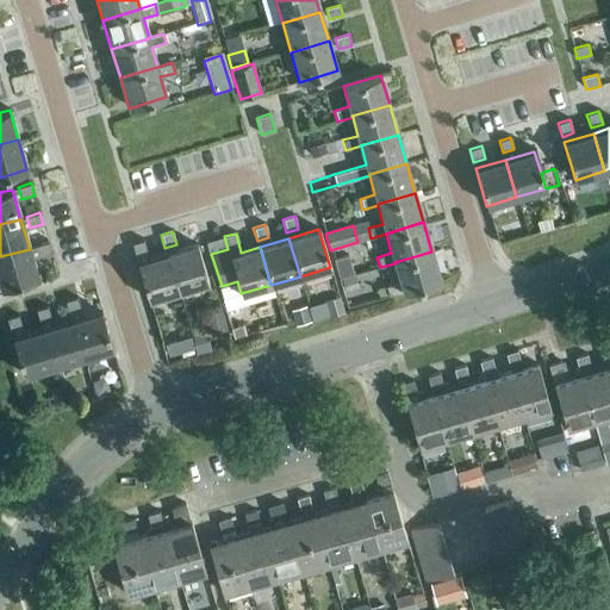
[(131,243),(136,256),(147,254),(143,240),(131,243)]
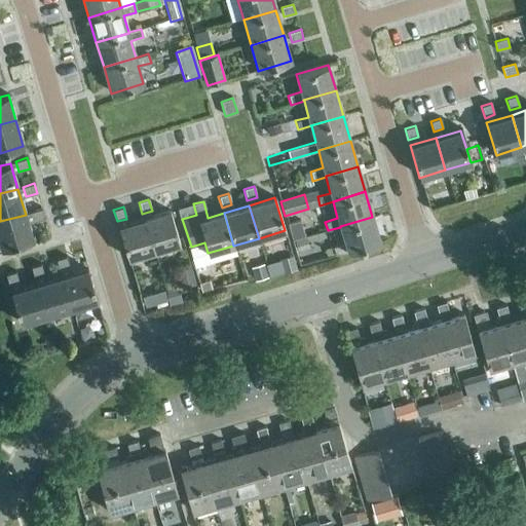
[(31,212),(33,222),(44,218),(41,209),(31,212)]
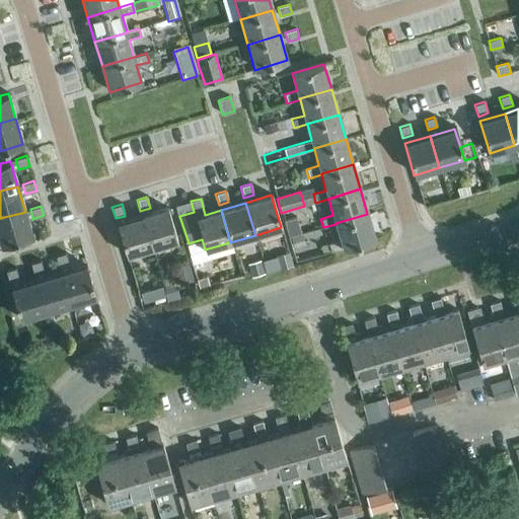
[(142,216),(151,248),(176,240),(167,209),(142,216)]
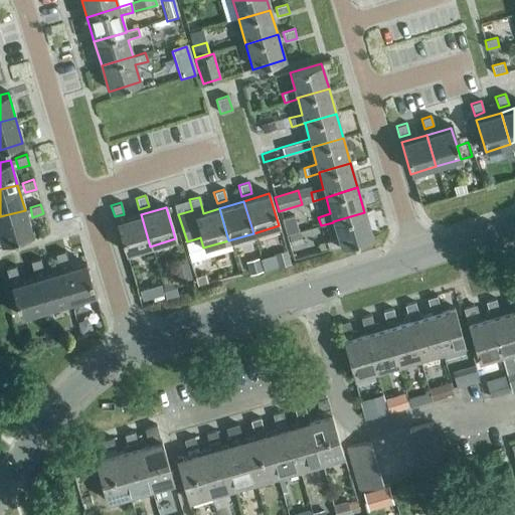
[(25,210),(0,216),(0,240),(1,244),(32,234),(25,210)]
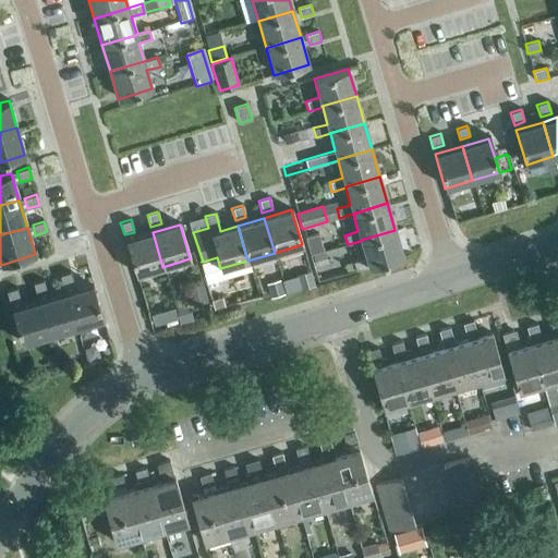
[(361,240),(361,241),(366,258),(352,262),(355,271),(403,257),(395,230),(361,240)]
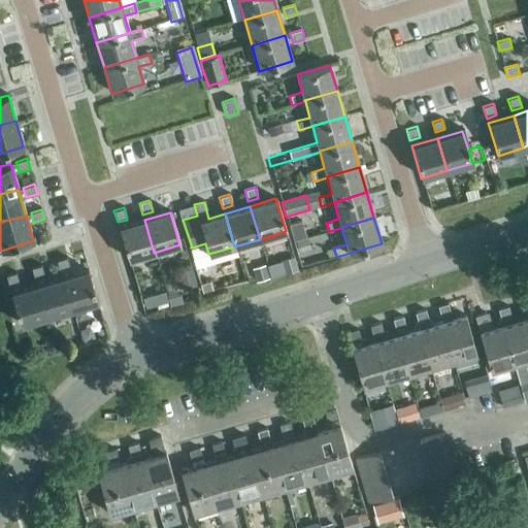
[(128,260),(154,253),(144,220),(119,227),(128,260)]
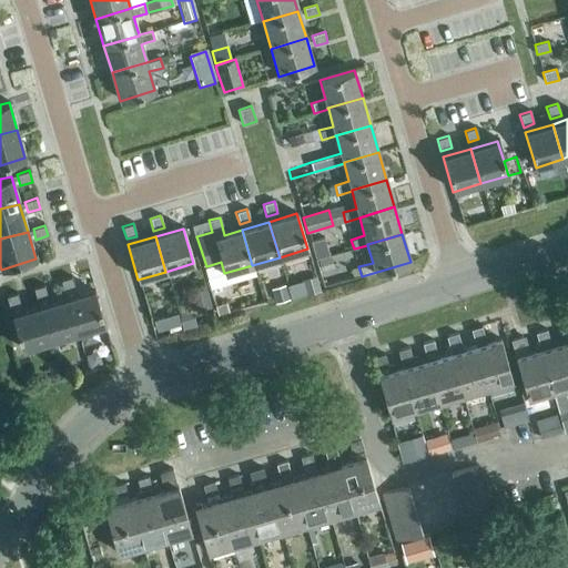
[(333,254),(328,237),(314,241),(320,259),(333,254)]
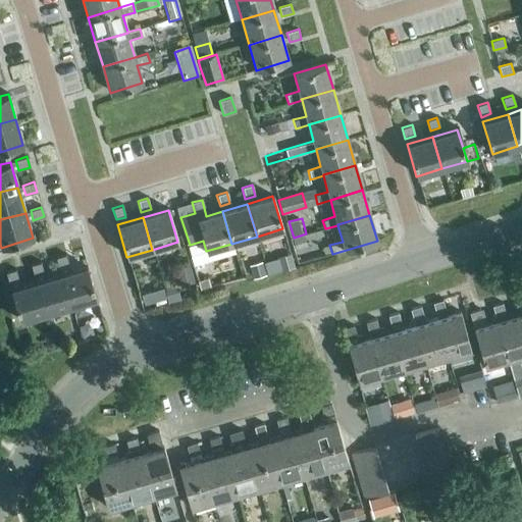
[(302,236),(291,239),(294,249),(305,246),(302,236)]
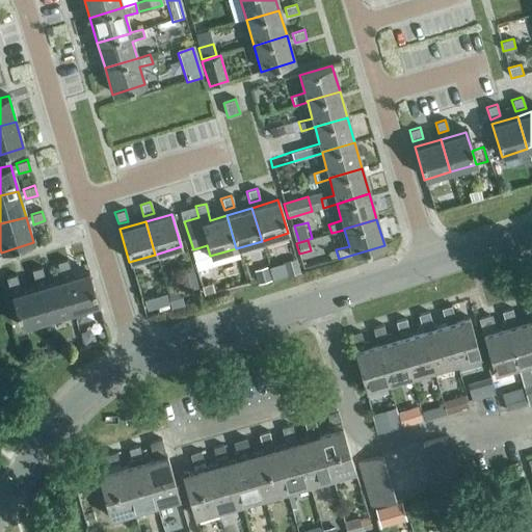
[(56,263),(59,274),(70,271),(67,260),(56,263)]
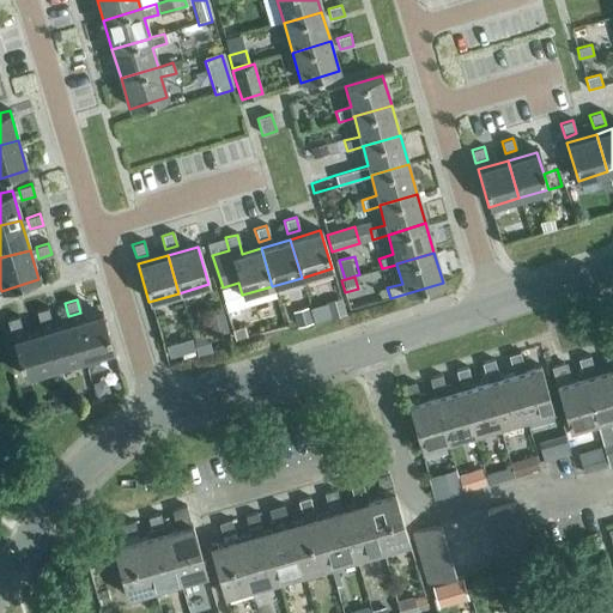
[(345,315),(340,299),(326,303),(331,319),(345,315)]
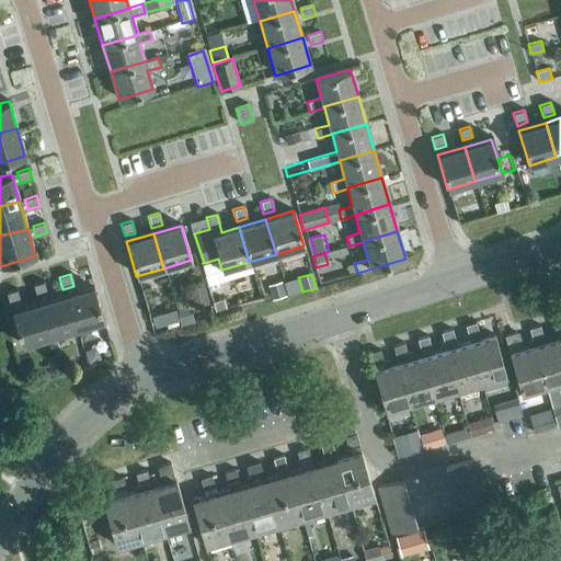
[(32,285),(36,297),(47,294),(44,282),(32,285)]
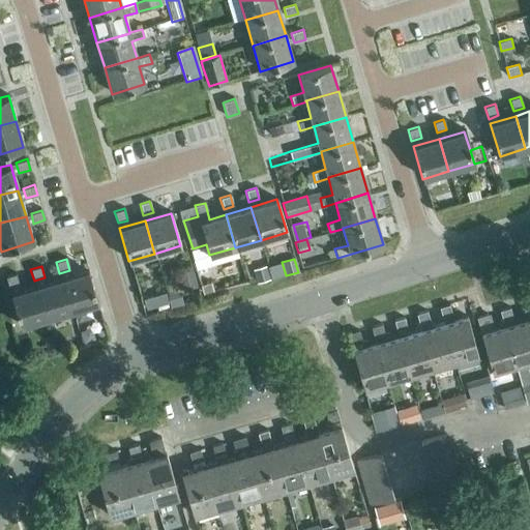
[(269,281),(265,266),(253,270),(257,284),(269,281)]
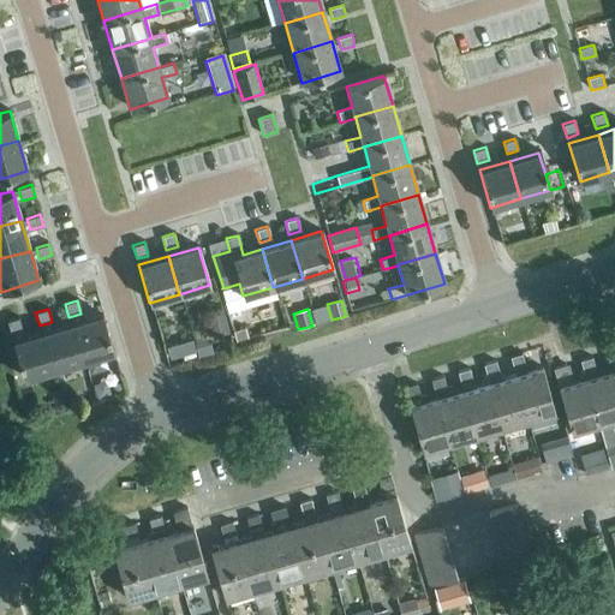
[(72,322),(83,360),(113,352),(101,312),(72,322)]
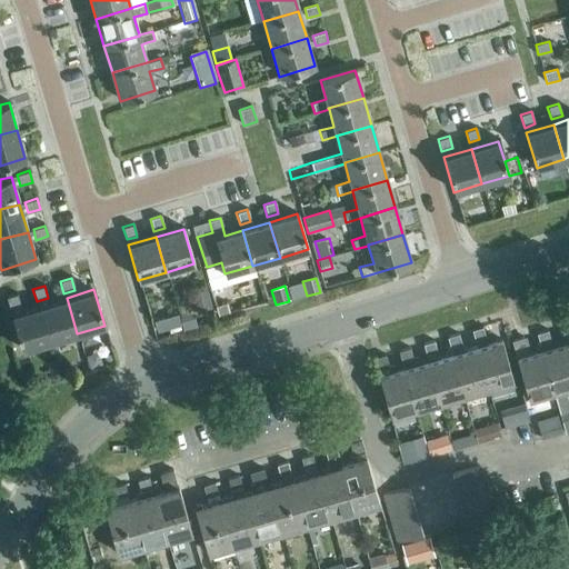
[(6,297),(9,309),(20,306),(17,293),(6,297)]
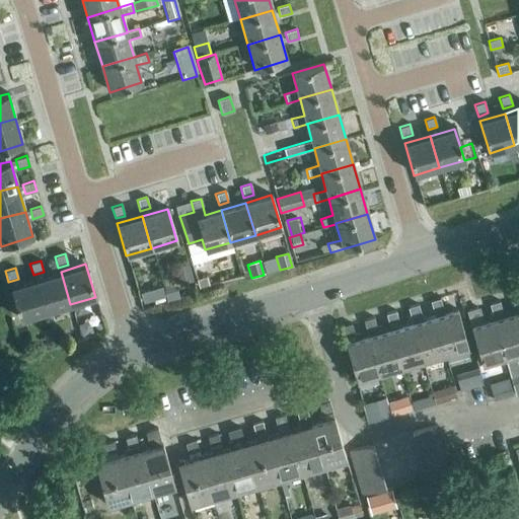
[(44,312),(70,304),(61,272),(33,280),(44,312)]
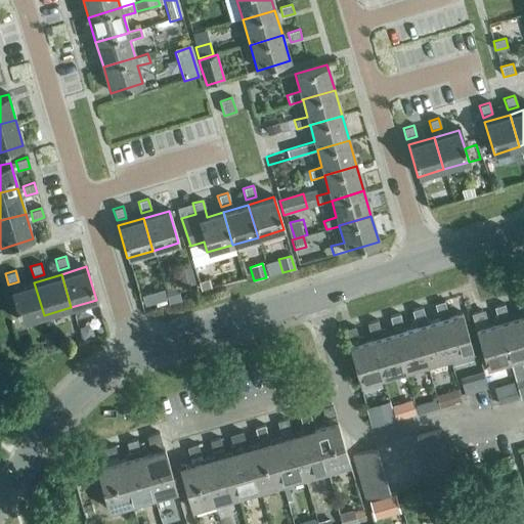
[(34,282),(10,290),(19,322),(44,315),(34,282)]
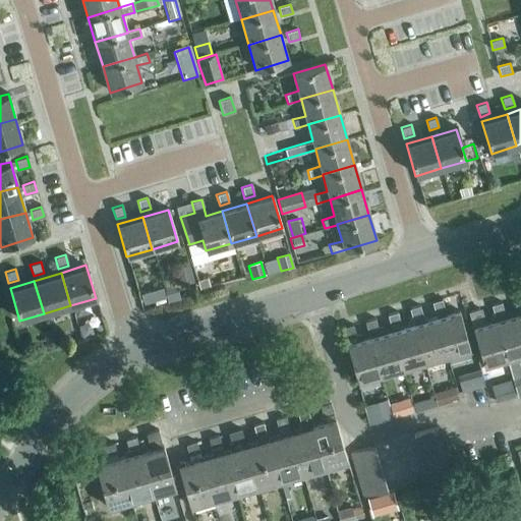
[(164,289),(168,302),(179,299),(175,286),(164,289)]
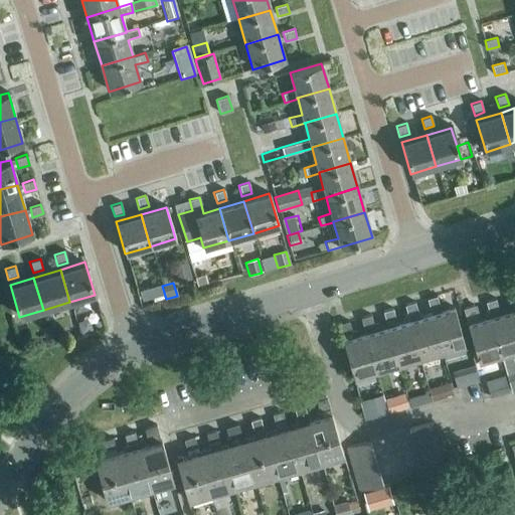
[(142,301),(163,294),(160,284),(139,291),(142,301)]
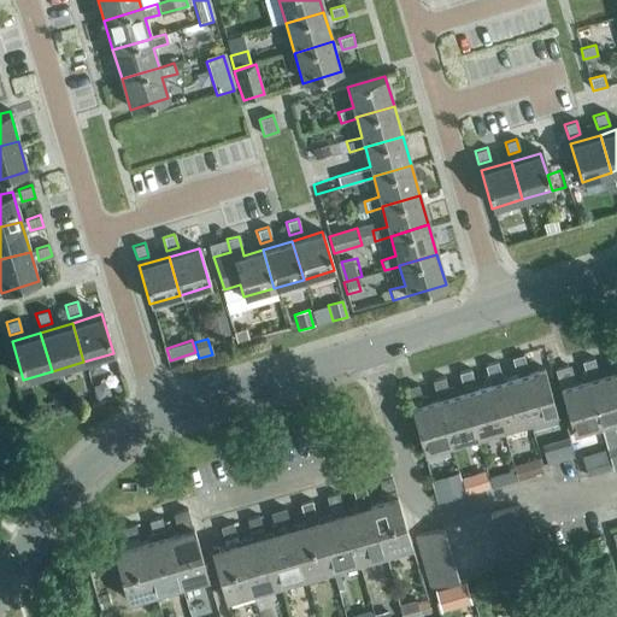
[(516,377),(529,422),(557,415),(544,369),(533,372),(527,354),(515,358),(519,376),(516,377)]
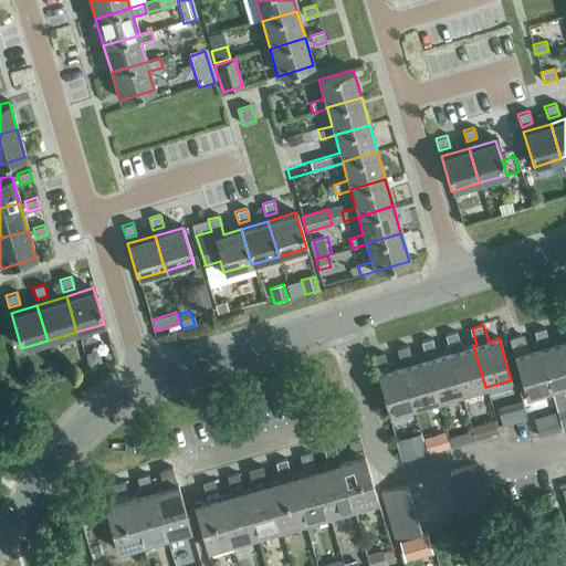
[(538,343),(548,341),(546,328),(535,332),(538,343)]
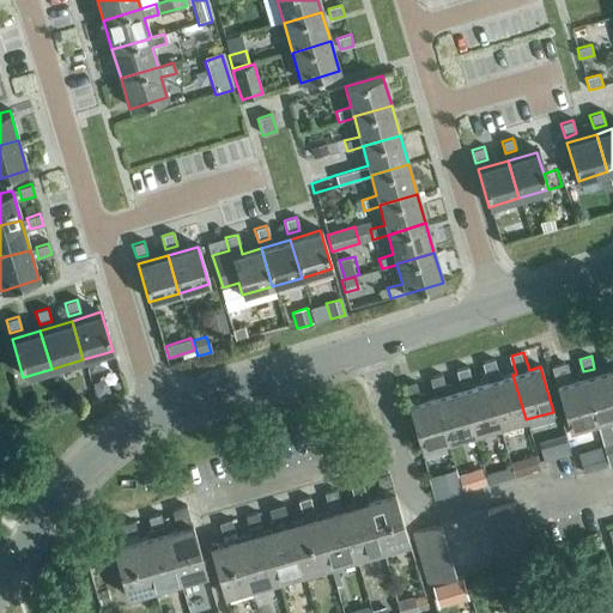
[(526,419),(513,375),(503,377),(501,369),(496,370),(493,360),(481,364),(486,382),(499,426),(526,419)]
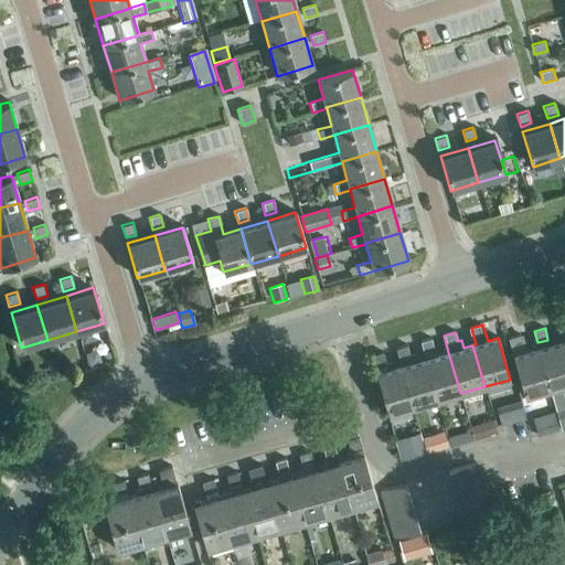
[(513,349),(524,345),(521,336),(510,338),(513,349)]
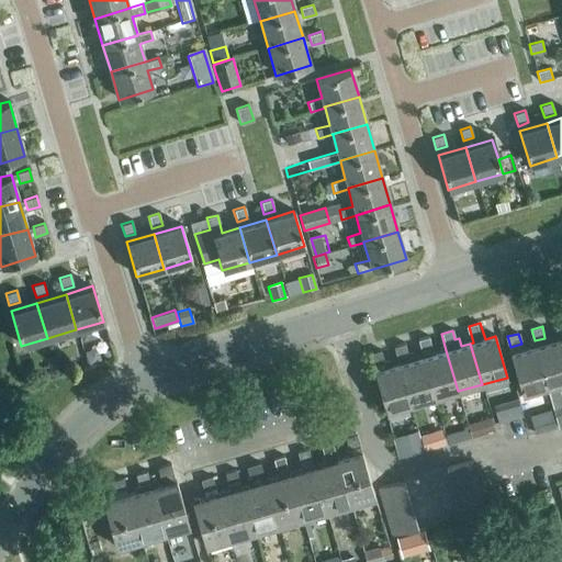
[(423,351),(434,348),(430,337),(419,340),(423,351)]
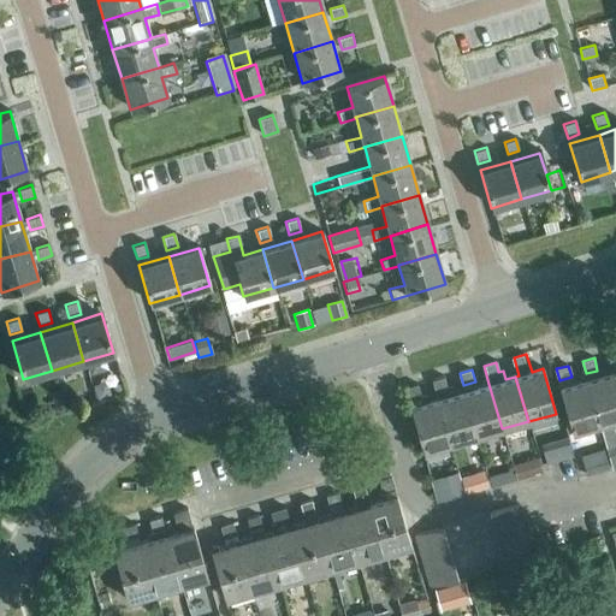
[(598,425),(615,419),(615,386),(612,373),(586,380),(598,425)]
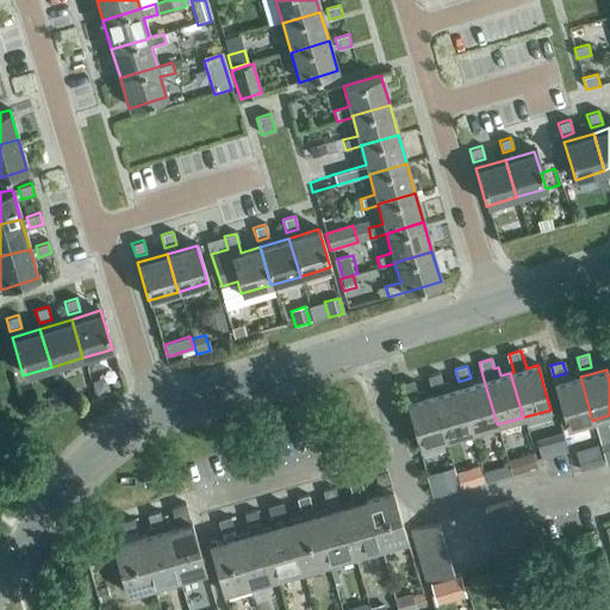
[(471,433),(459,388),(446,392),(440,373),(428,377),(434,394),(433,396),(444,440),(471,433)]
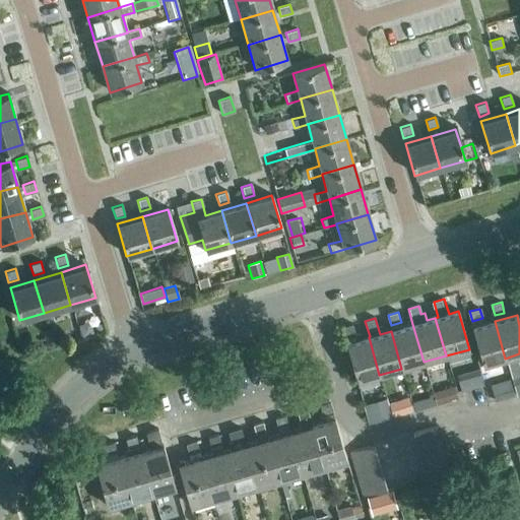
[(482,365),(505,359),(495,321),(471,327),(482,365)]
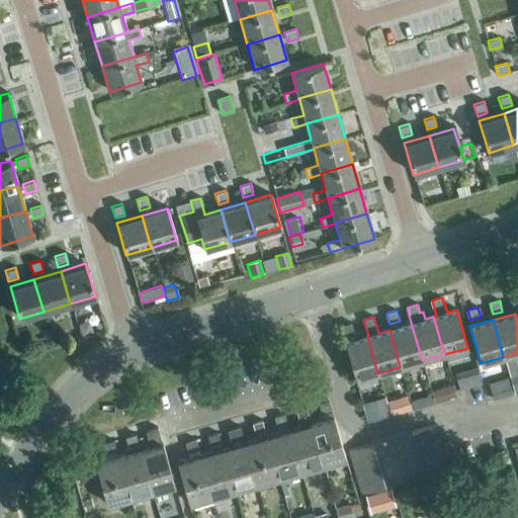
[(400,367),(422,360),(411,323),(390,330),(400,367)]
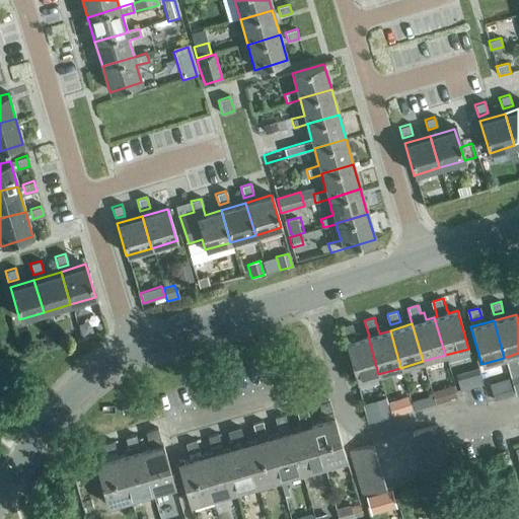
[(378,374),(368,337),(357,340),(352,324),(342,327),(347,343),(345,343),(356,381),(378,374)]
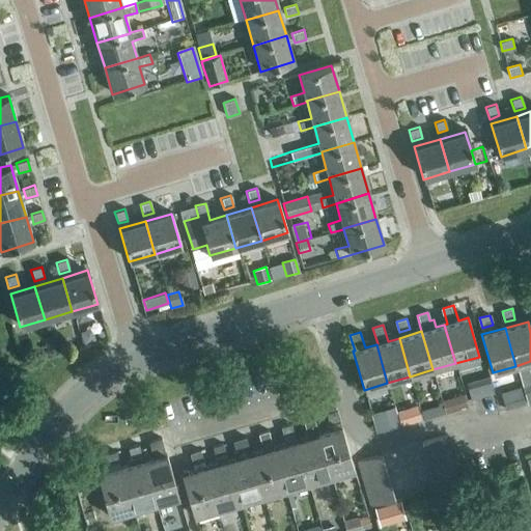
[(493,379),(470,383),(472,395),(495,392),(493,379)]
